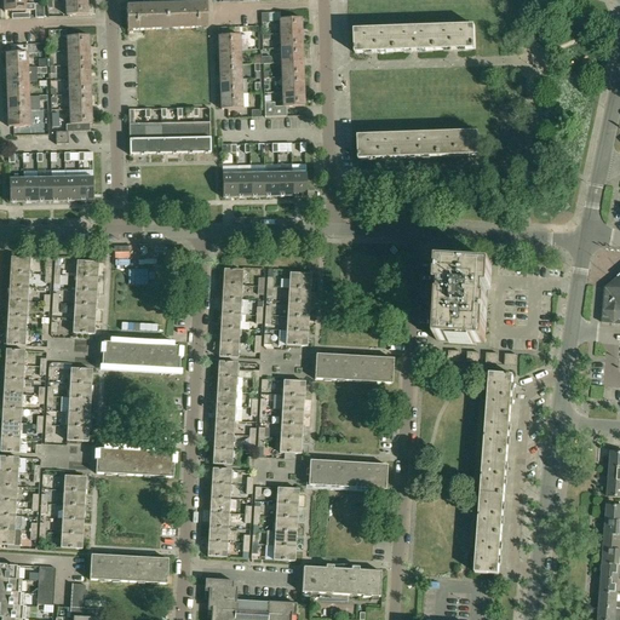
[(24,0),(3,0),(4,12),(26,11),(34,11),(34,5),(24,5),(24,0)]
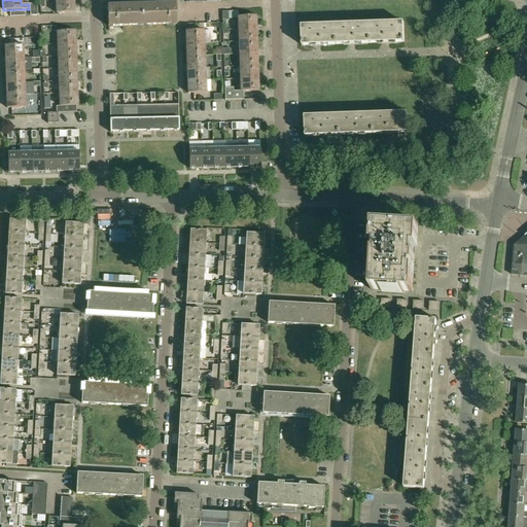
[(155,4),(141,4),(142,26),(176,25),(175,3),(161,4),(161,0),(154,1),(155,4)]
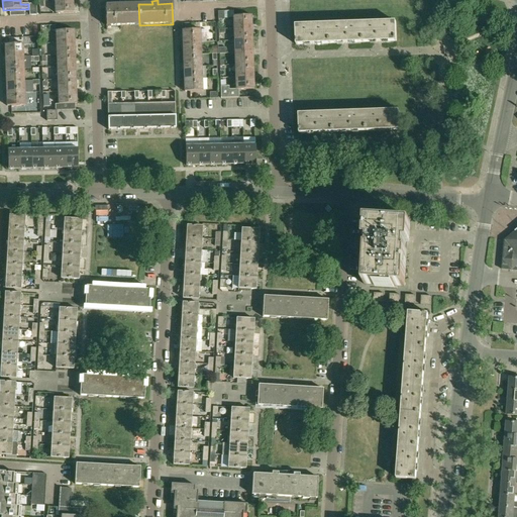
[(73,13),(73,1),(55,1),(55,13),(73,13)]
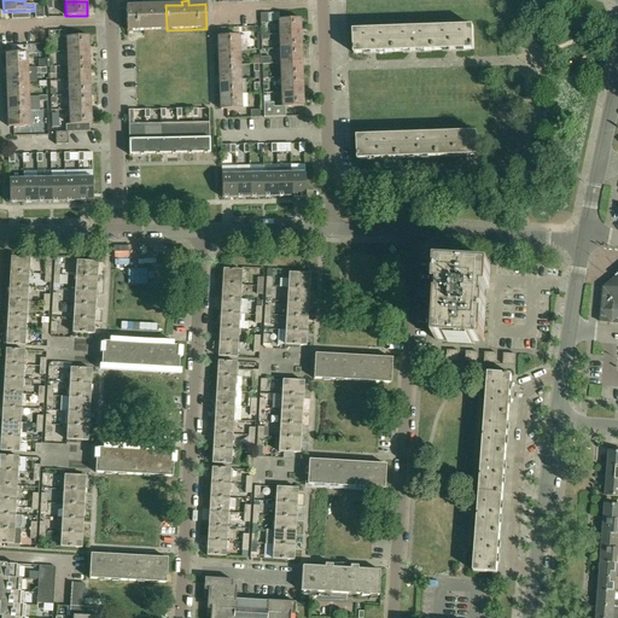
[(143,1),(143,6),(126,6),(126,31),(167,30),(165,5),(149,6),(149,1),(143,1)]
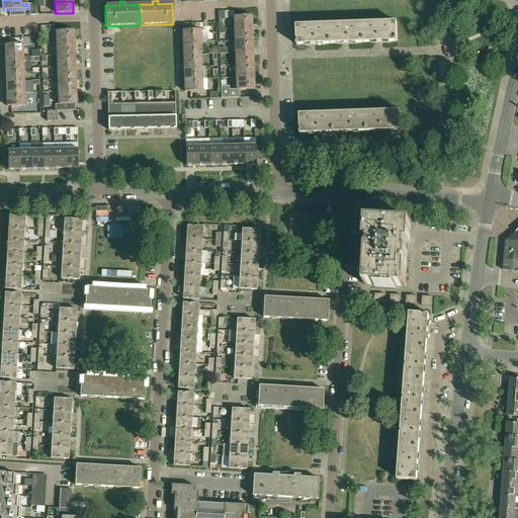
[(233,17),(233,18),(234,29),(252,28),(251,16),(233,17)]
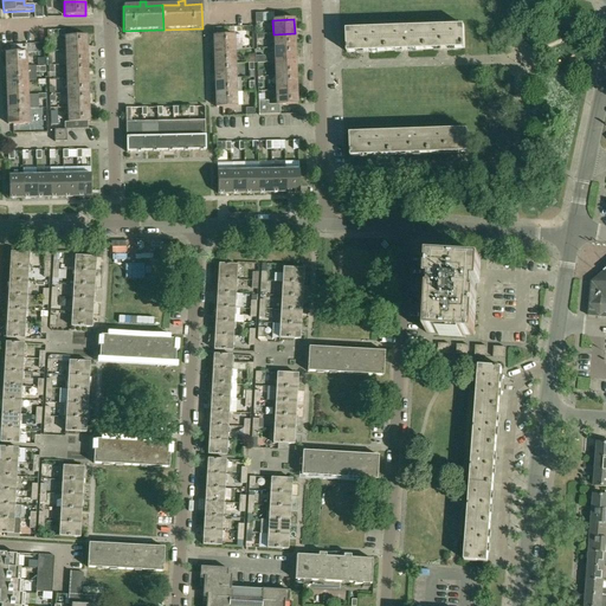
[(426,51),(449,50),(464,49),(464,26),(425,27),(426,51)]
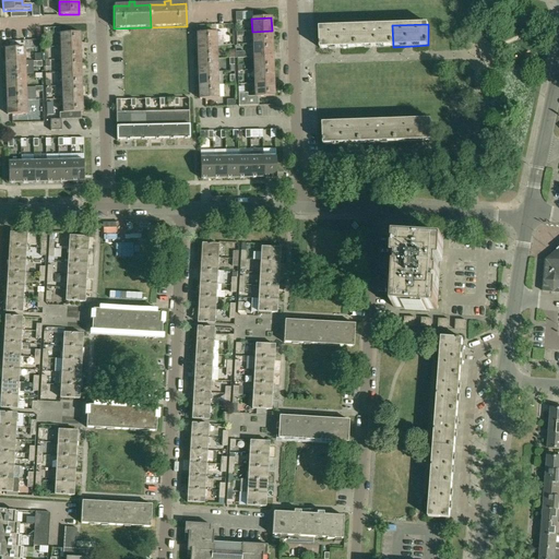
[(392,25),(356,26),(357,48),(393,47),(392,25)]
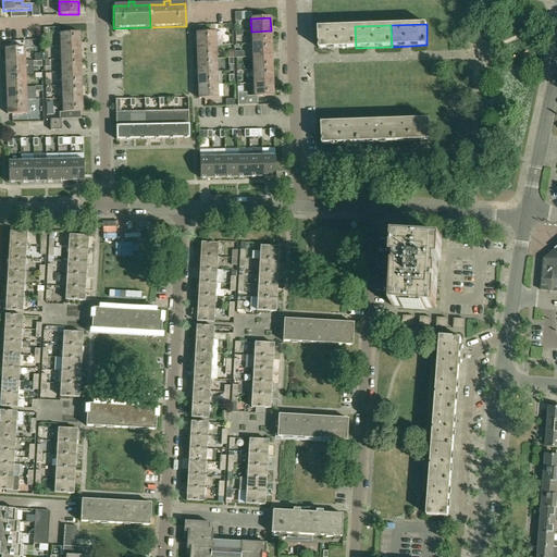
[(319,49),(339,48),(356,48),(355,26),(319,27),(319,49)]
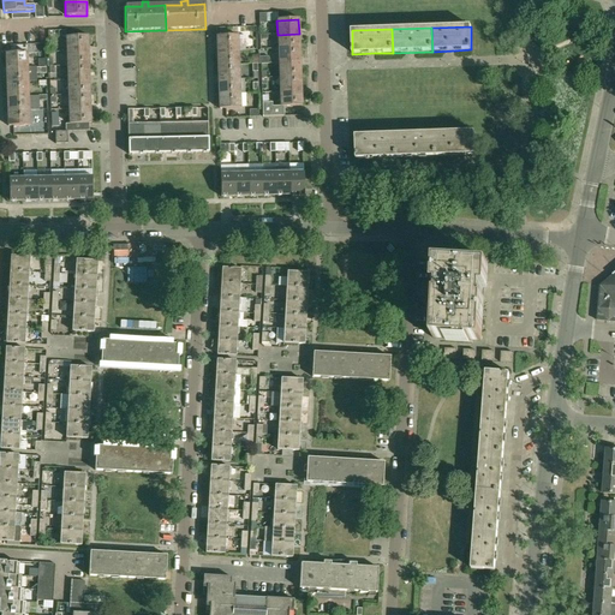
[(299,34),(278,35),(278,49),(299,48),(299,34)]
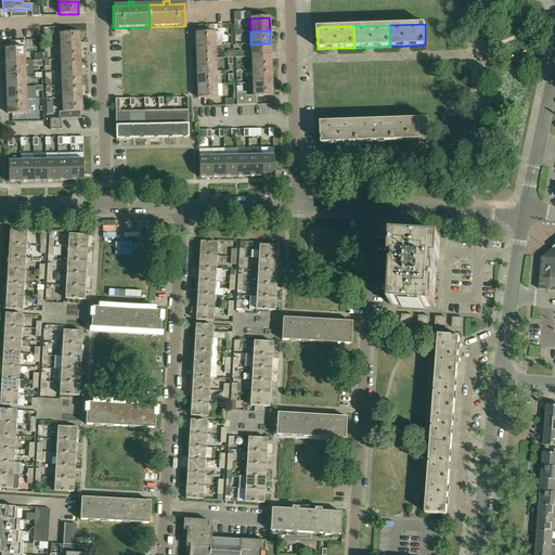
[(194,34),(195,47),(215,46),(215,33),(194,34)]
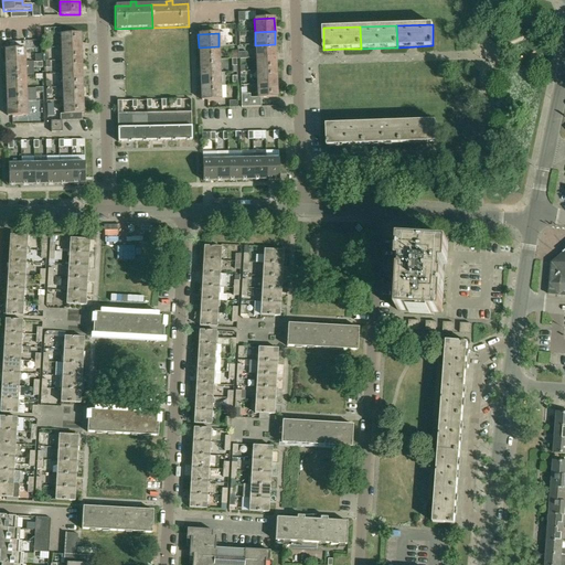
[(62,48),(81,48),(81,34),(61,34),(62,48)]
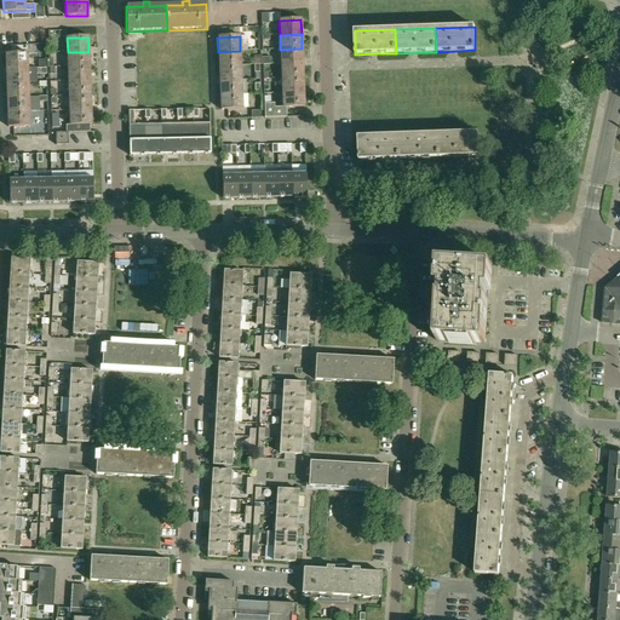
[(280,50),(281,64),(302,63),(302,49),(280,50)]
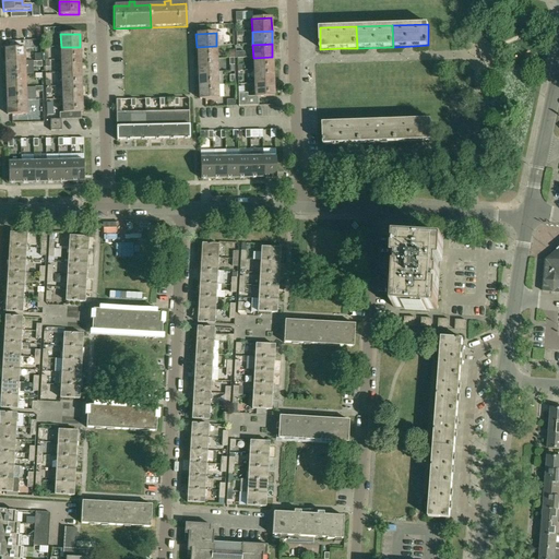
[(216,46),(197,47),(197,60),(216,59),(216,46)]
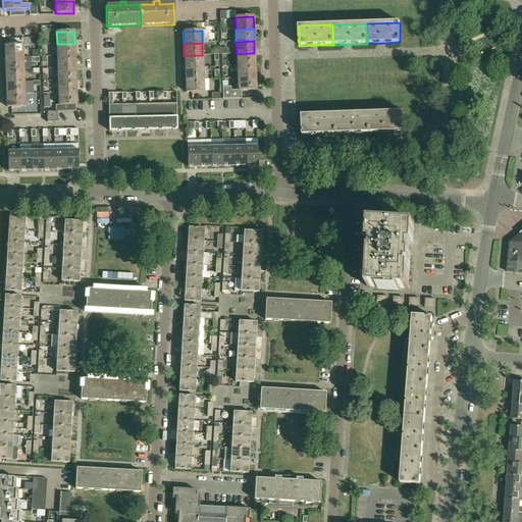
[(57,44),(57,56),(75,56),(74,44),(57,44)]
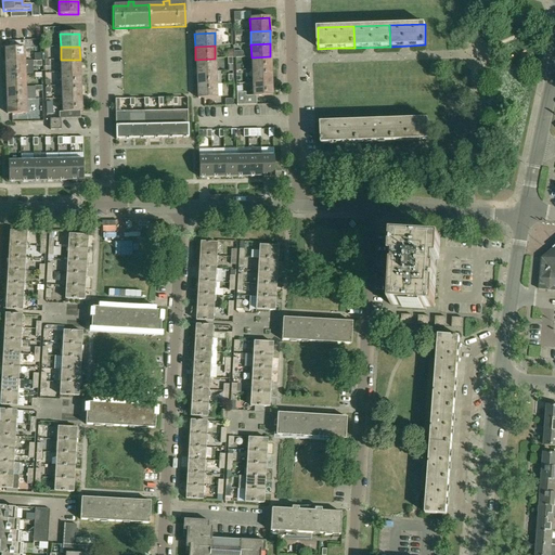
[(5,62),(24,61),(24,48),(4,49),(5,62)]
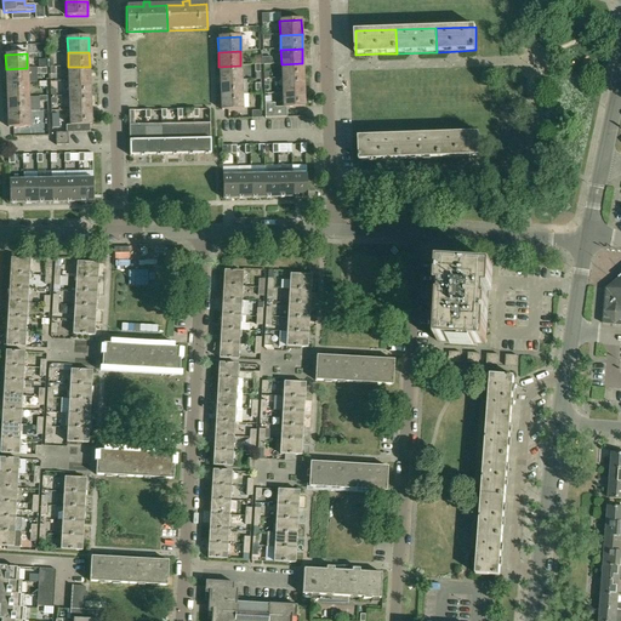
[(302,63),(281,64),(281,79),(303,78),(302,63)]
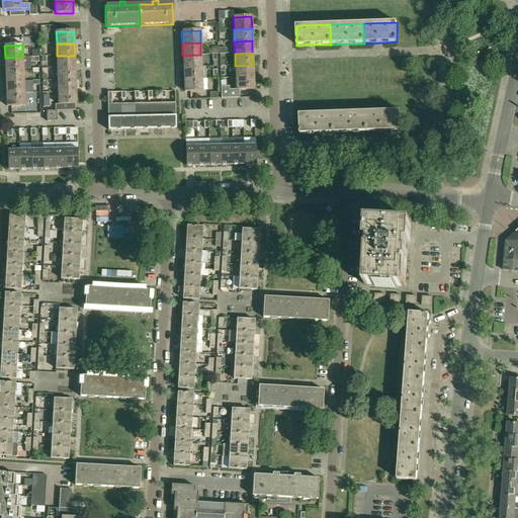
[(182,56),(183,68),(201,67),(200,55),(182,56)]
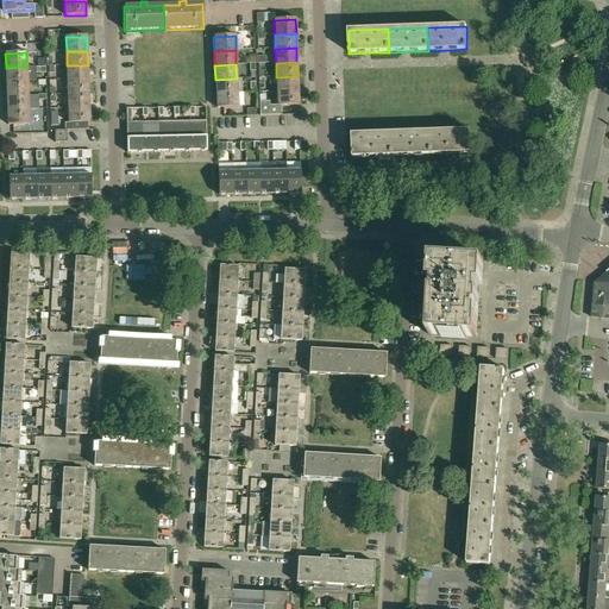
[(67,66),(68,81),(88,80),(88,66),(67,66)]
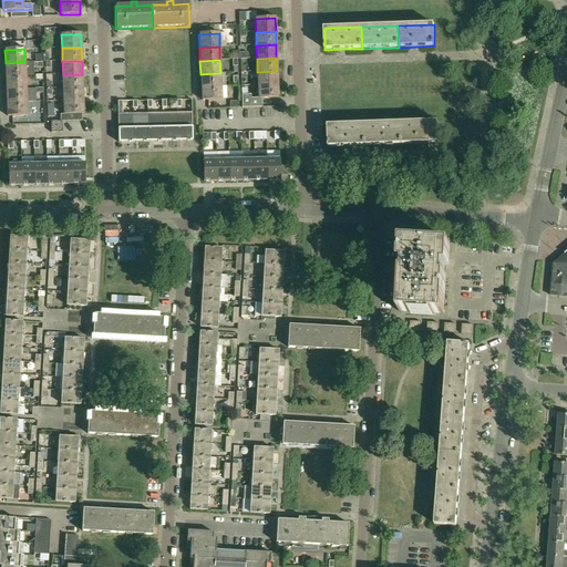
[(6,63),(6,76),(26,75),(24,62),(6,63)]
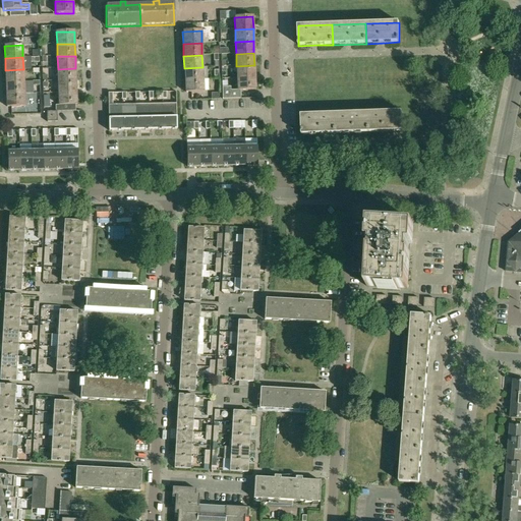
[(236,66),(237,78),(254,77),(254,65),(236,66)]
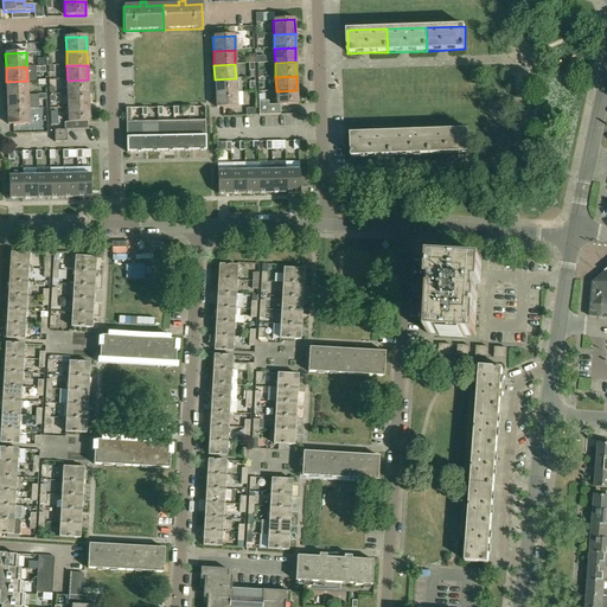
[(215,80),(215,94),(236,93),(236,78),(215,80)]
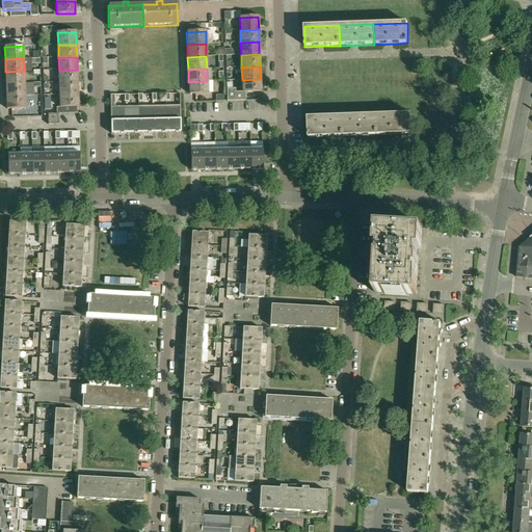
[(59,83),(78,82),(77,70),(59,71),(59,83)]
